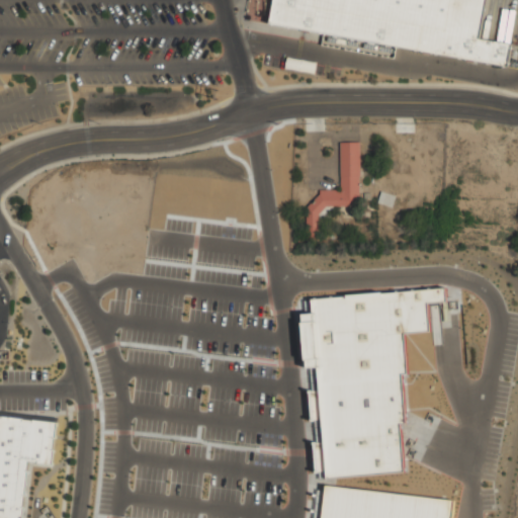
[(507,62),(511,41),(477,35),(483,0),(274,0),(271,18),(507,62)]
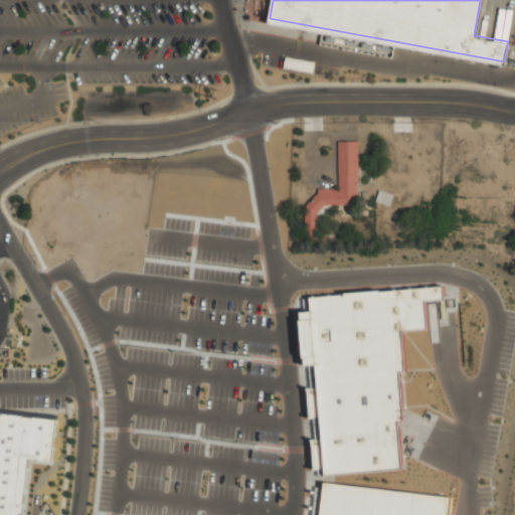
[(336,142),(358,141),(358,174),(356,174),(356,204),(324,204),(316,213),(316,236),(303,237),(304,205),(318,191),(318,188),(338,187),(338,184),(336,142)]
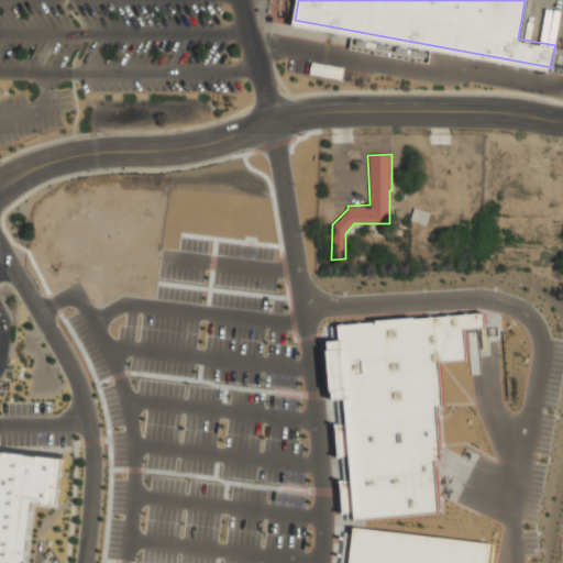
[(334,327),(482,315),(483,330),(462,332),(464,362),(434,363),(435,515),(351,522),(334,327)]
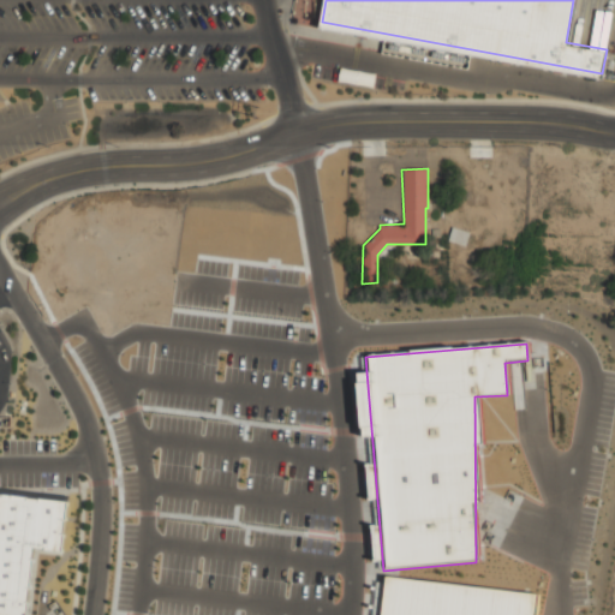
[(0,614),(0,494),(70,502),(64,554),(33,549),(27,614),(0,614)]
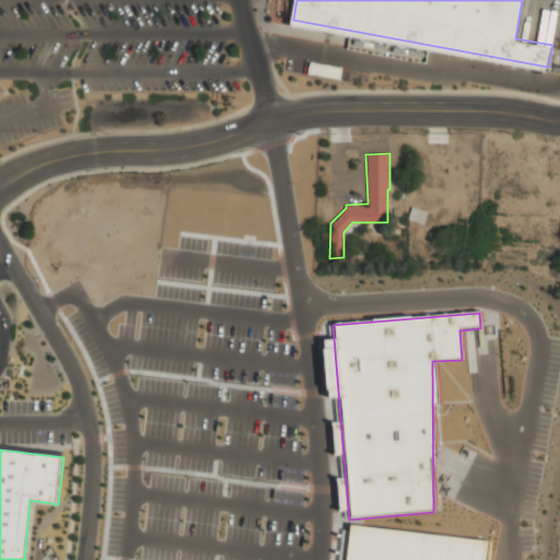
[(341,559),(346,526),(487,543),(485,559),(341,559)]
